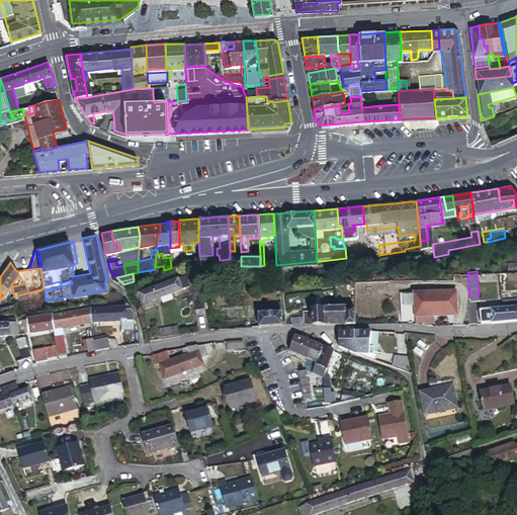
[(187,276),(140,290),(144,307),(153,305),(151,298),(190,286),(187,276)]
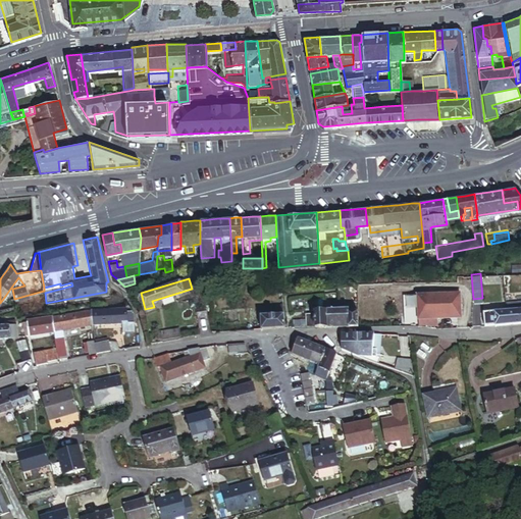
[(372,282),(358,283),(358,297),(372,297),(372,282)]
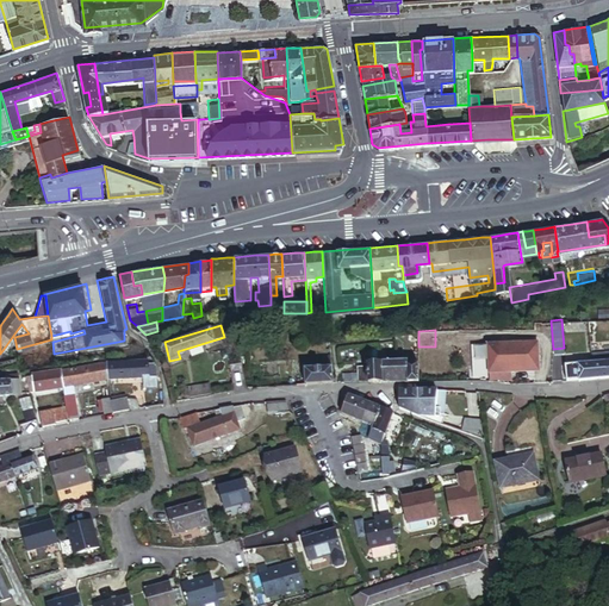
[(538,366),(536,341),(489,343),(490,370),(510,369),(510,367),(538,366)]
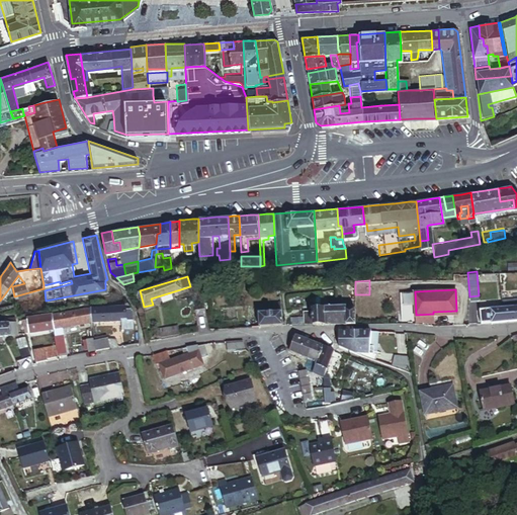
[(516,318),(516,297),(502,299),(502,306),(503,319),(516,318)]
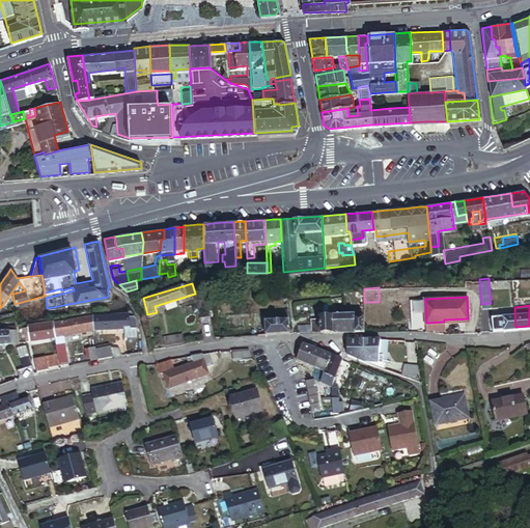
[(133,322),(133,316),(129,316),(128,313),(115,314),(116,328),(136,328),(135,322),(133,322)]
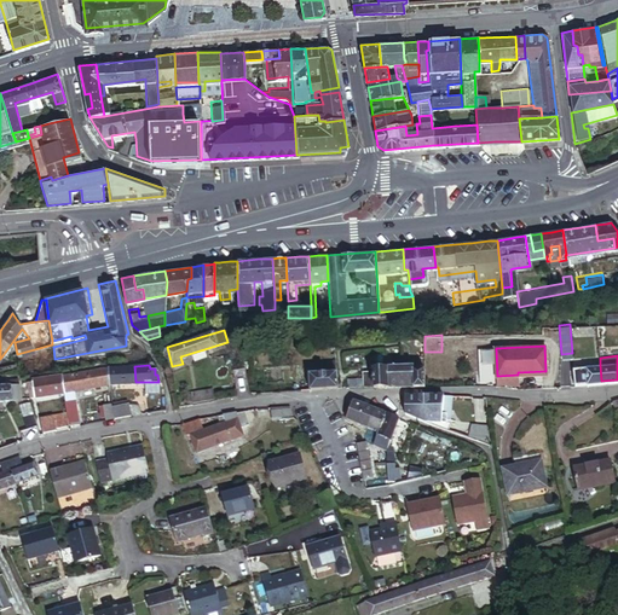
[(237,394),(249,392),(246,365),(234,366),(237,394)]
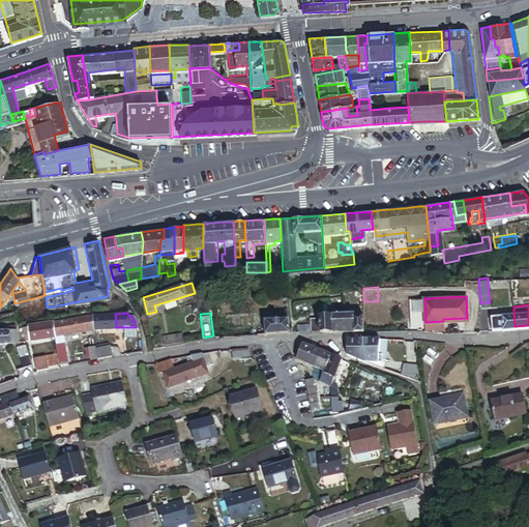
[(515,326),(513,313),(491,315),(492,328),(515,326)]
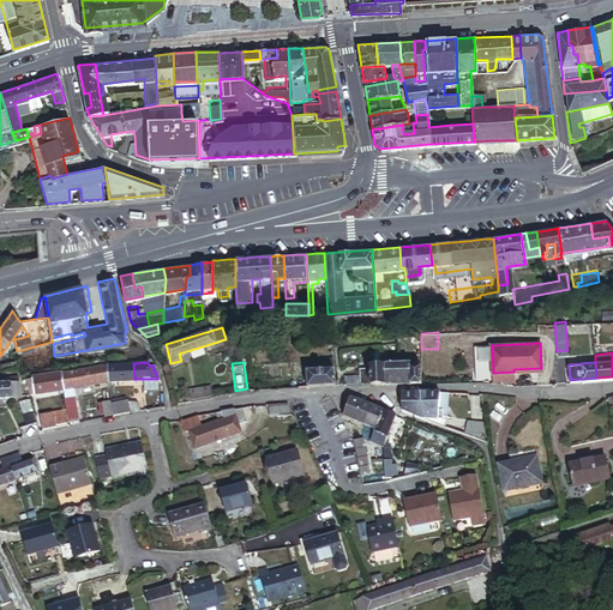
[(134,379),(133,363),(102,364),(106,381),(134,379)]
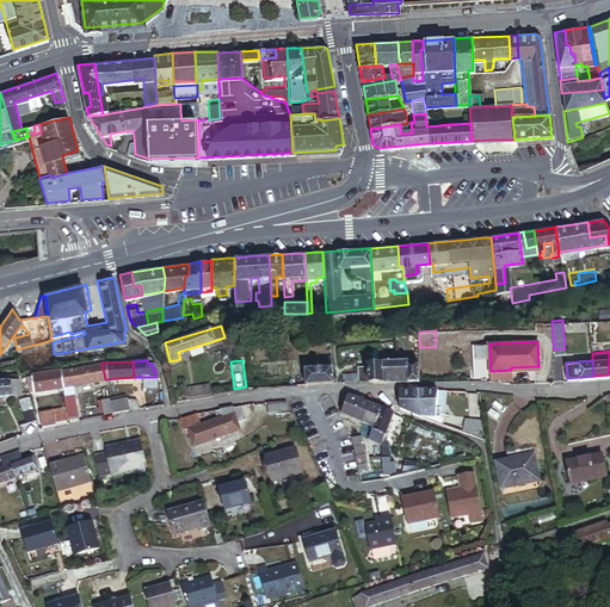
[(358,366),(358,379),(443,379),(443,366),(408,366),(408,361),(383,361),(383,364),(370,364),(370,365),(358,366)]
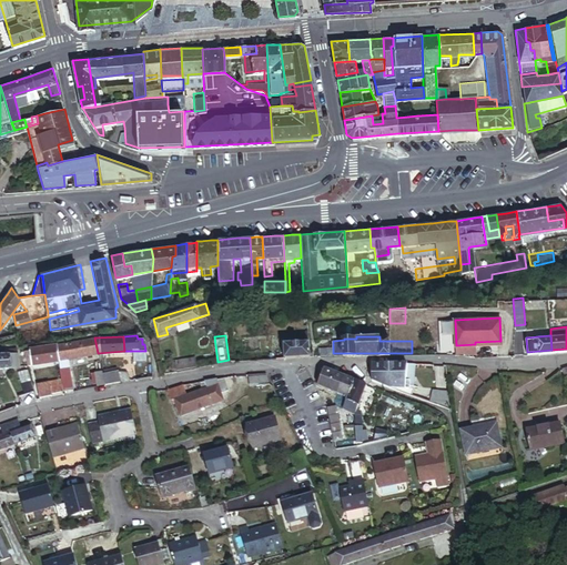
[(98,353),(94,338),(80,340),(82,354),(98,353)]
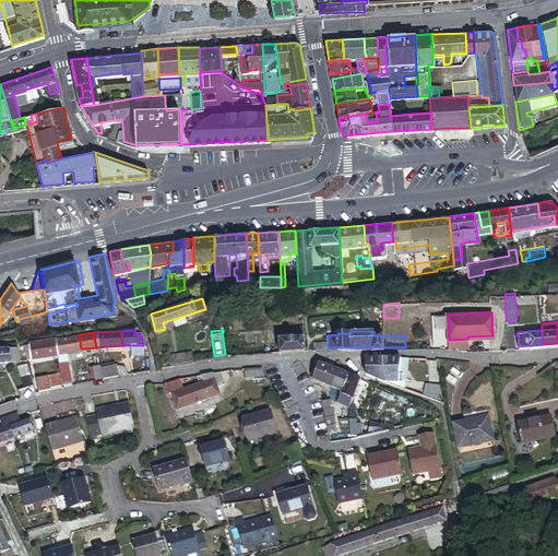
[(81,349),(79,334),(64,336),(67,351),(81,349)]
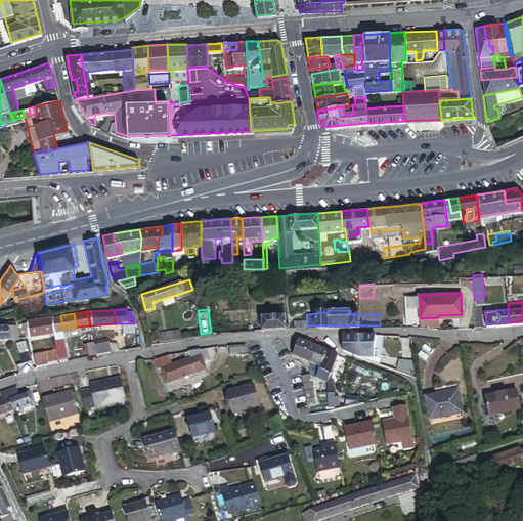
[(287,327),(286,313),(262,314),(263,329),(287,327)]
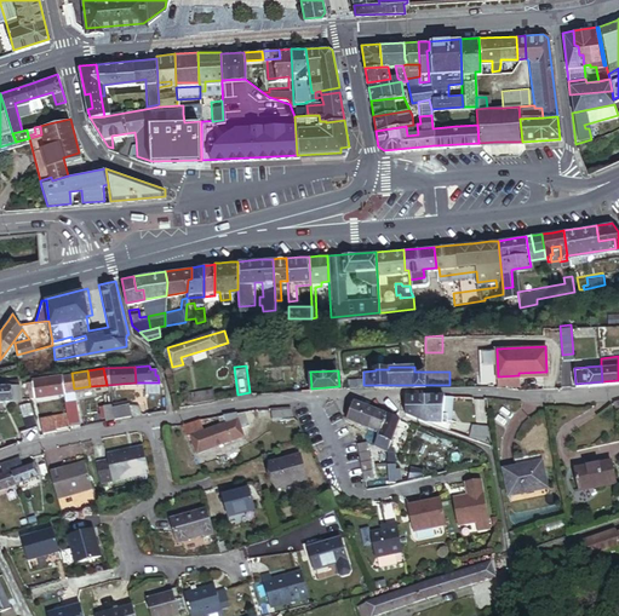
[(74,389),(72,373),(58,376),(61,391),(74,389)]
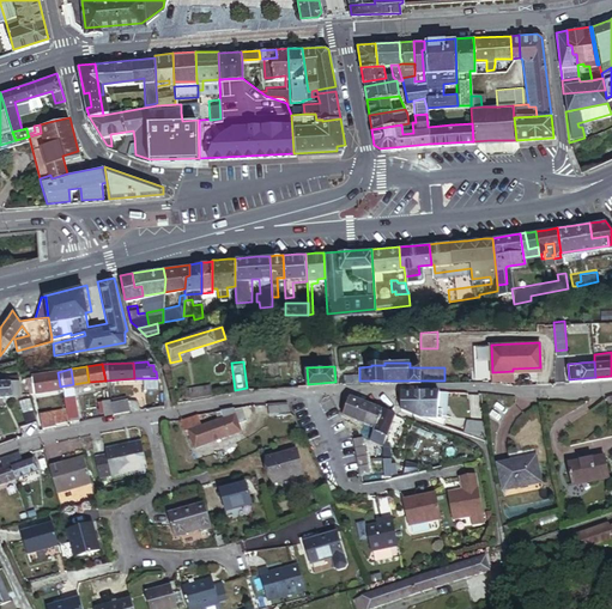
[(60,387),(58,372),(22,377),(26,391),(60,387)]
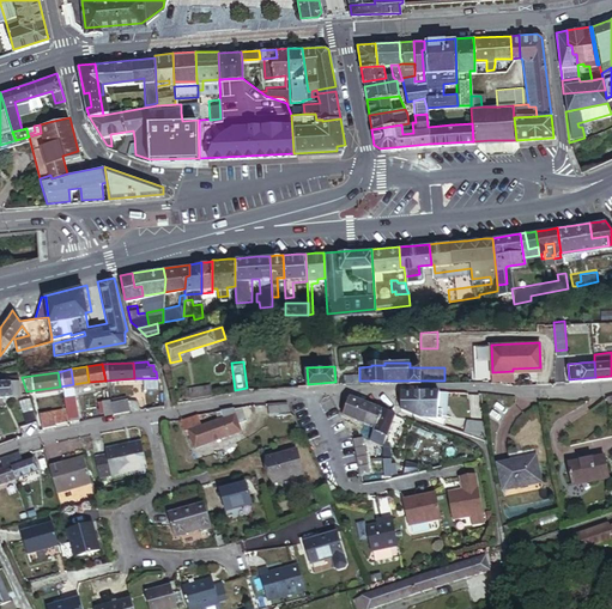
[(210,382),(187,385),(189,396),(211,393),(210,382)]
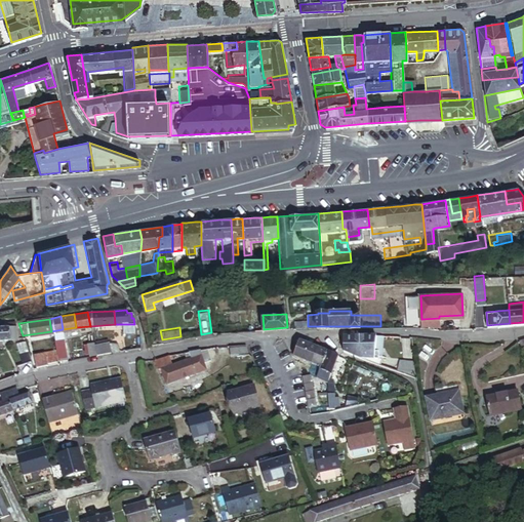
[(0,344),(14,345),(15,331),(0,329),(0,344)]
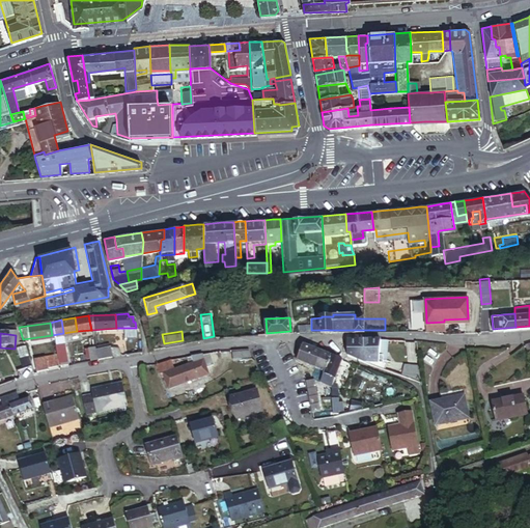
[(345,352),(384,366),(387,337),(363,338),(346,338),(345,352)]
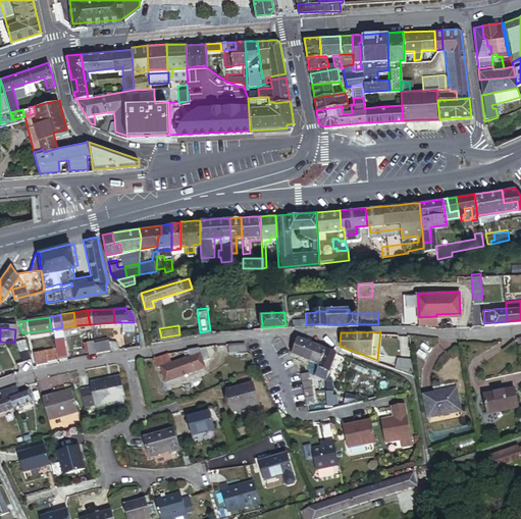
[(406,332),(408,343),(421,344),(422,333),(413,333),(406,332)]
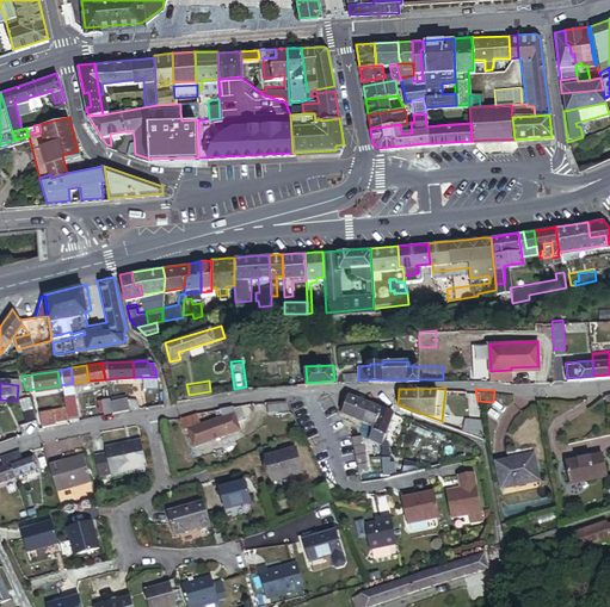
[(352,415),(359,397),(353,395),(347,394),(340,412),(352,415)]
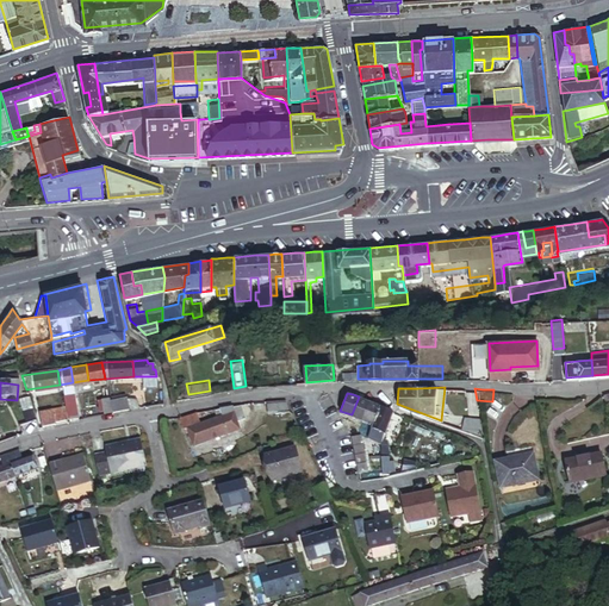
[(362,419),(370,401),(359,397),(352,414),(362,419)]
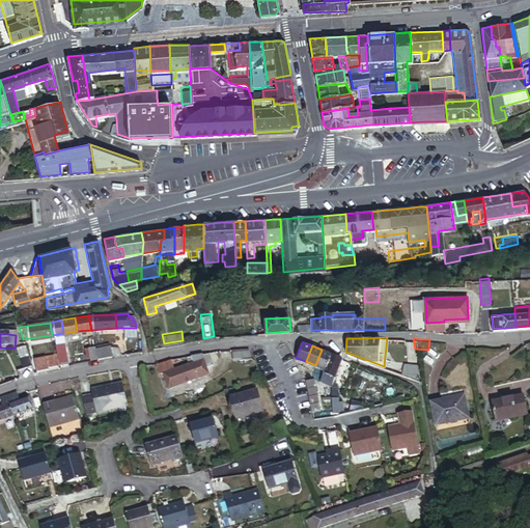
[(90,359),(112,355),(111,346),(94,350),(94,346),(88,349),(90,357),(90,359)]
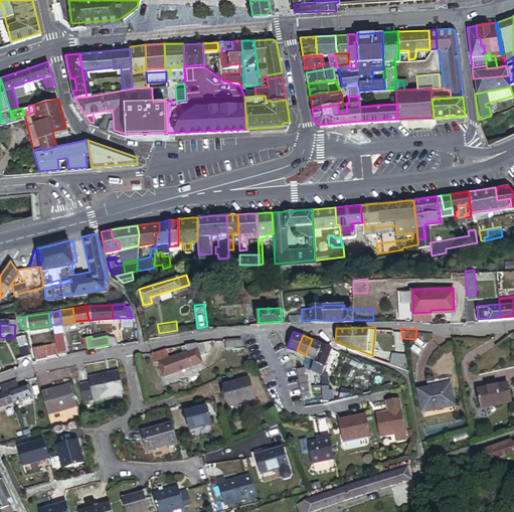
[(240,336),(224,338),(225,348),(244,346),(240,336)]
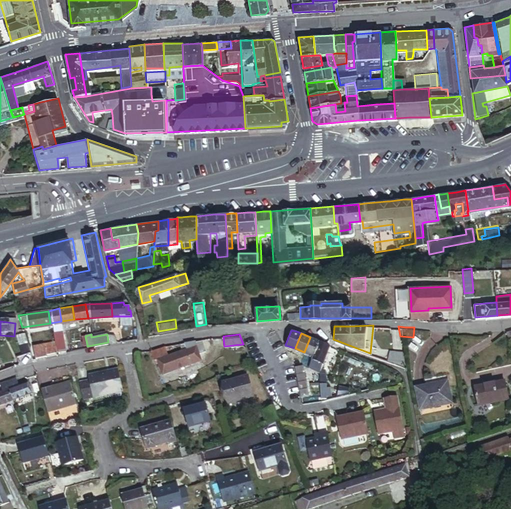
[(313,356),(319,341),(310,337),(304,352),(313,356)]
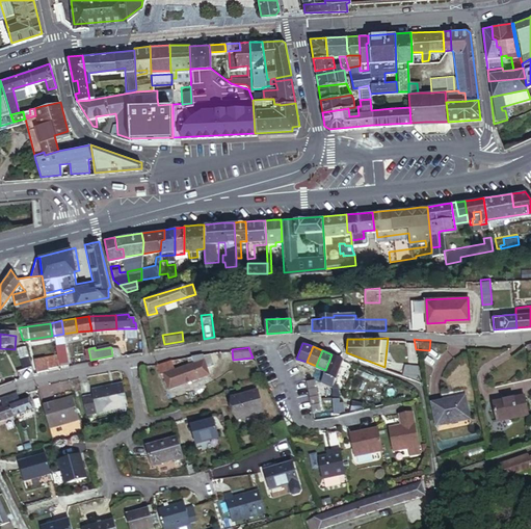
[(209,351),(186,356),(188,364),(174,368),(169,359),(156,364),(160,375),(164,375),(168,387),(209,371),(207,366),(214,363),(209,351)]
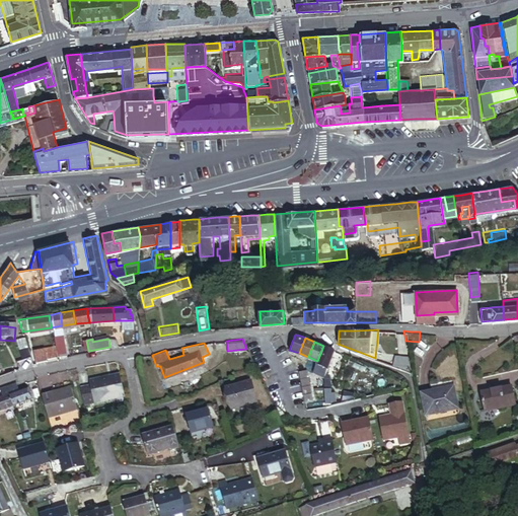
[(327,347),(323,346),(317,361),(313,371),(322,375),(333,349),(327,347)]
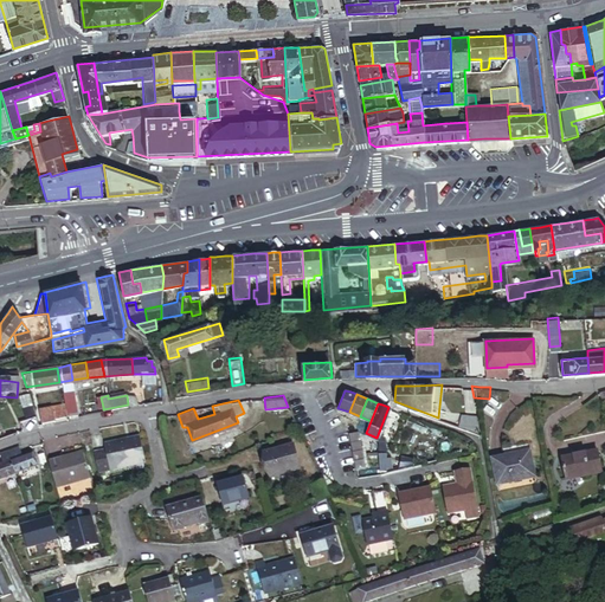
[(34,408),(38,424),(65,418),(64,408),(60,409),(59,406),(50,408),(49,406),(34,408)]
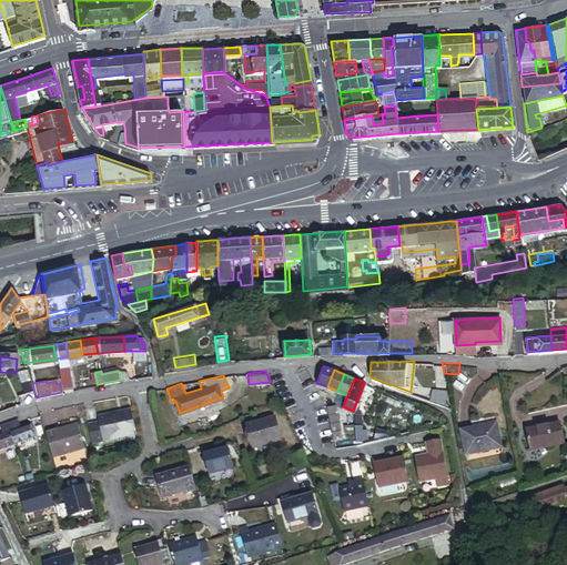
[(70,381),(60,383),(61,392),(72,389),(70,381)]
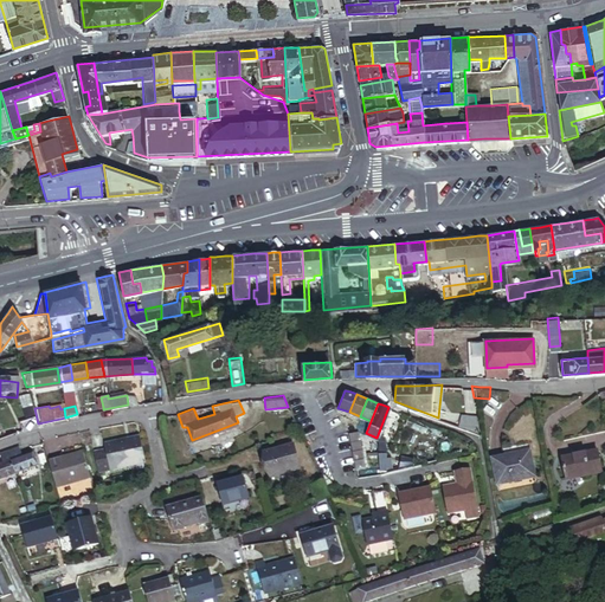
[(461,427),(481,434),(477,414),(462,412),(461,427)]
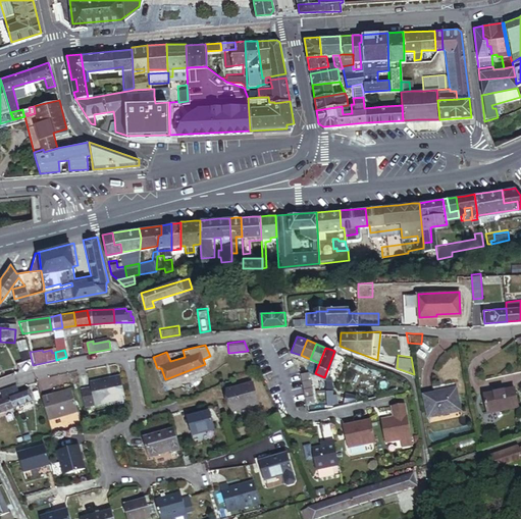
[(304,379),(311,377),(309,370),(302,371),(304,379)]
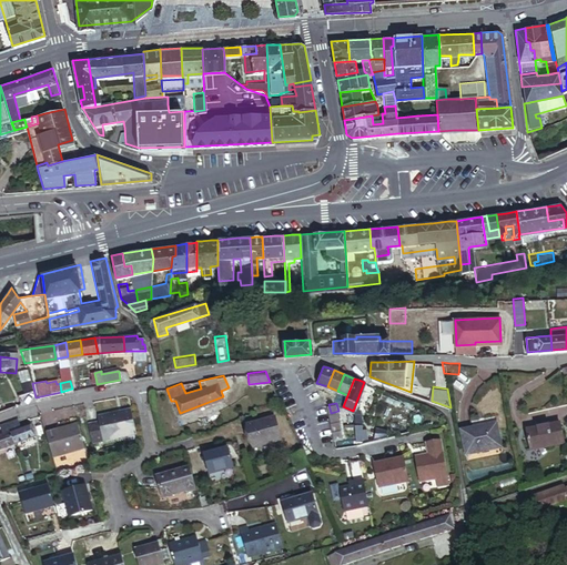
[(99,419),(87,422),(90,440),(135,431),(131,406),(98,413),(99,419)]
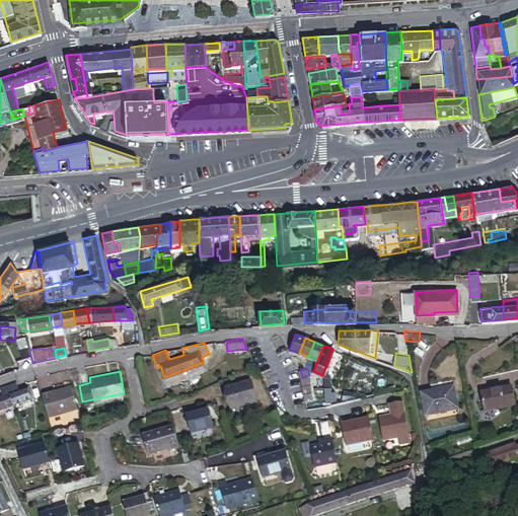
[(311,383),(309,375),(302,377),(303,385),(311,383)]
